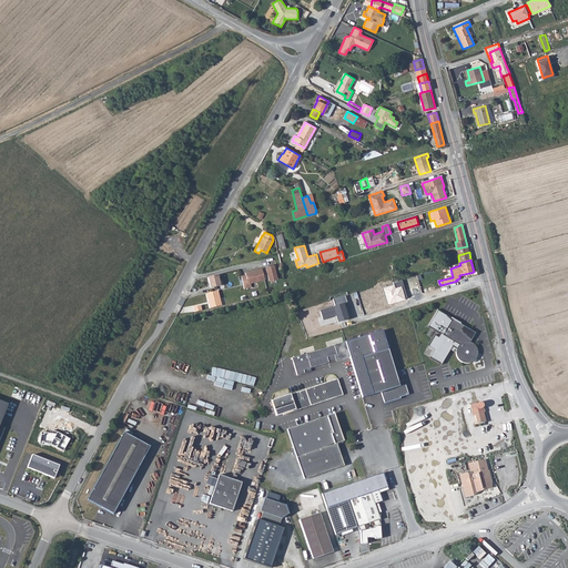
[(270,269),(266,270),(269,281),(279,279),(276,270),(282,267),(281,264),(270,267),(270,269)]
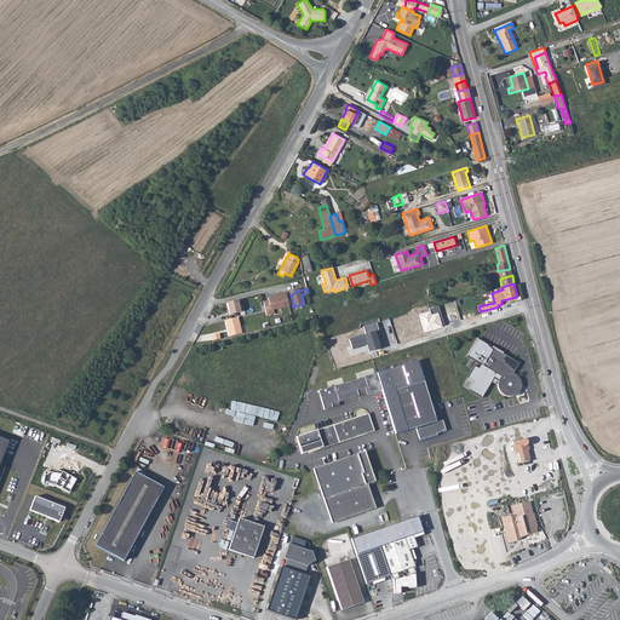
[(269,303),(264,304),(265,311),(268,311),(269,315),(274,314),(274,310),(290,306),(286,293),(270,297),(271,299),(268,300),(269,303)]
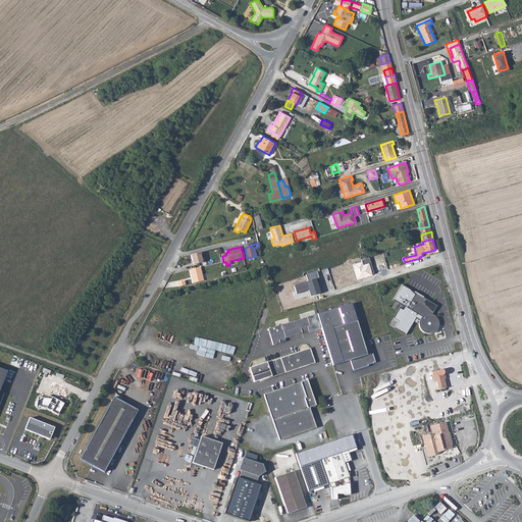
[(200,253),(191,255),(193,265),(202,262),(200,253)]
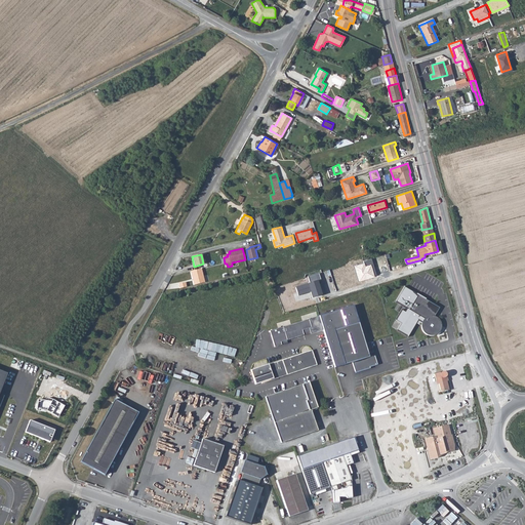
[(371,258),(363,261),(364,264),(355,266),(360,281),(376,276),(371,258)]
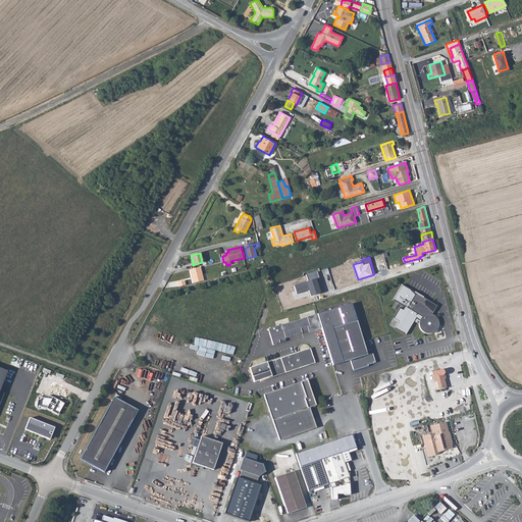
[(189,270),(193,283),(203,280),(200,267),(189,270)]
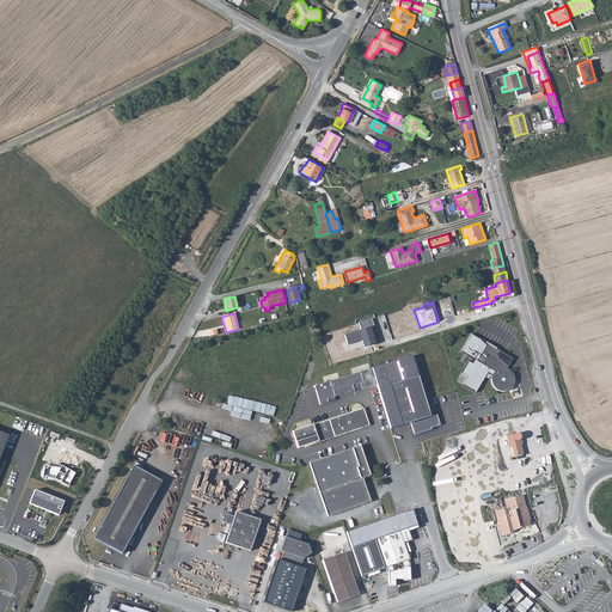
[(372,319),(359,323),(361,330),(346,335),(348,344),(362,341),(365,347),(377,344),(372,328),(374,326),(372,319)]
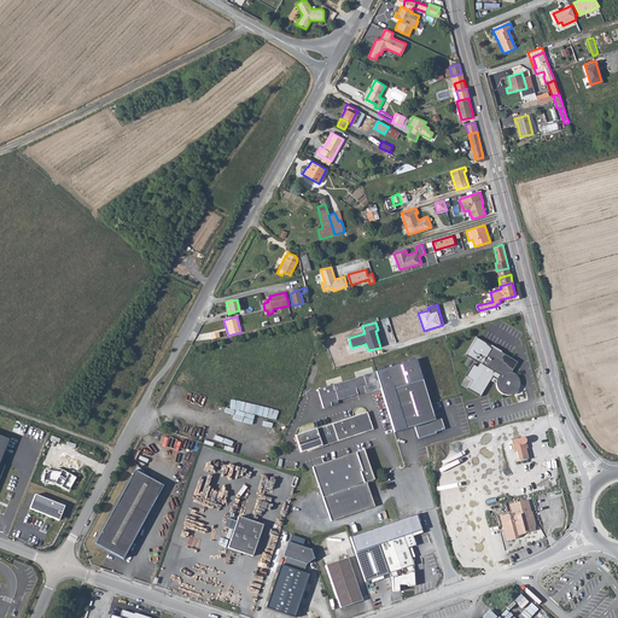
[(497,384),(497,386),(497,389),(501,394),(503,395),(508,396),(513,395),(519,384),(519,380),(517,377),(514,374),(511,373),(517,362),(476,337),(465,354),(478,363),(477,366),(472,365),(465,377),(471,380),(466,388),(479,396),(493,375),(497,379),(497,384)]
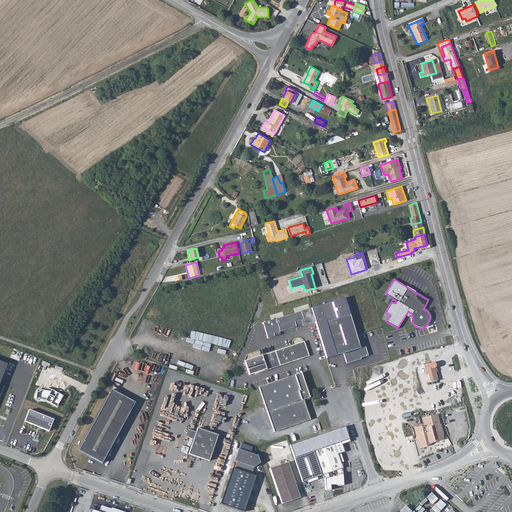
[(351,364),(352,365),(361,362),(361,361),(369,358),(365,346),(359,348),(357,340),(363,339),(361,333),(355,335),(344,297),(311,308),(315,321),(327,361),(343,356),(347,365),(351,364)]
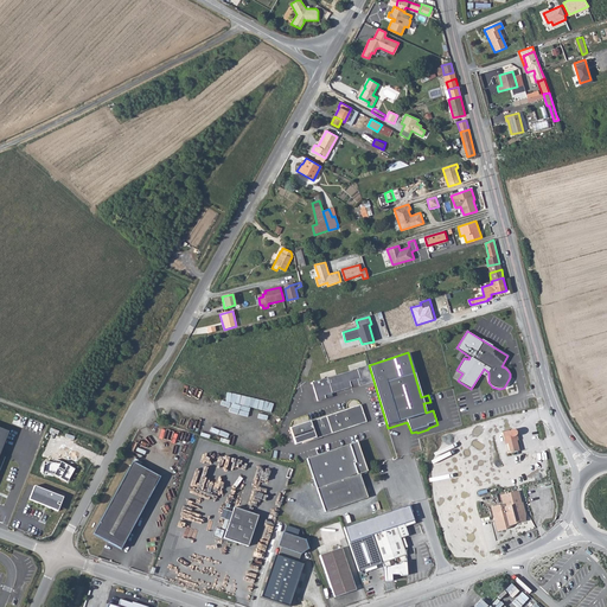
[(369,365),(311,382),(317,402),(328,398),(327,394),(374,381),(369,365)]
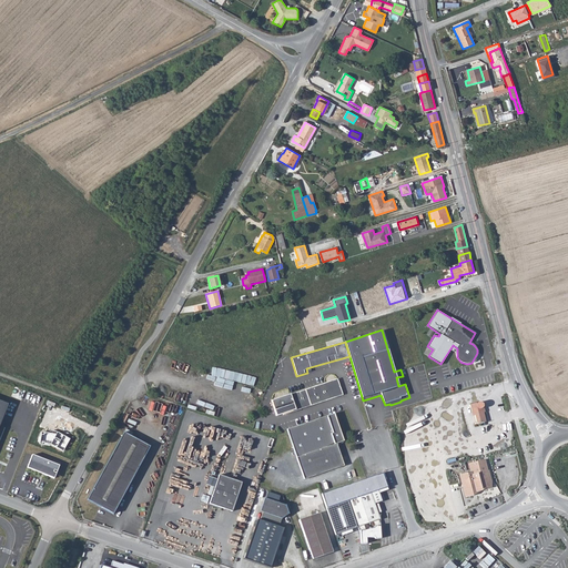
[(333,395),(342,393),(337,378),(290,393),(290,392),(270,397),(275,414),(281,412),(324,398),(324,399),(334,396),(333,395)]
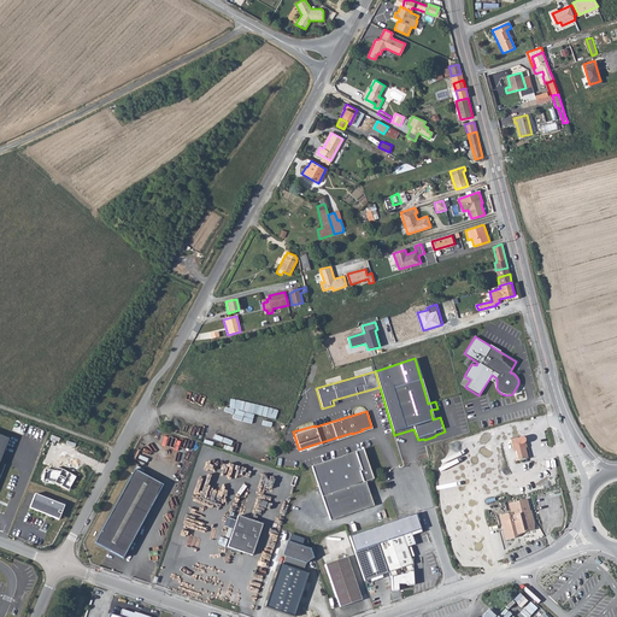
[(306,448),(352,434),(352,433),(305,447),(306,448)]
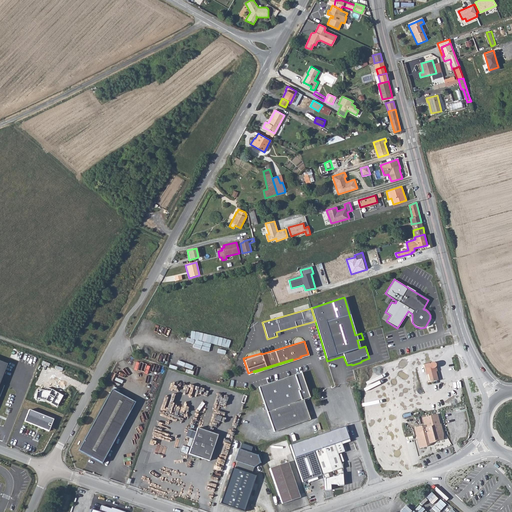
[(433,362),(424,364),(425,372),(427,371),(430,382),(437,380),(435,371),(434,367),(436,365),(435,364),(435,363),(433,362)]
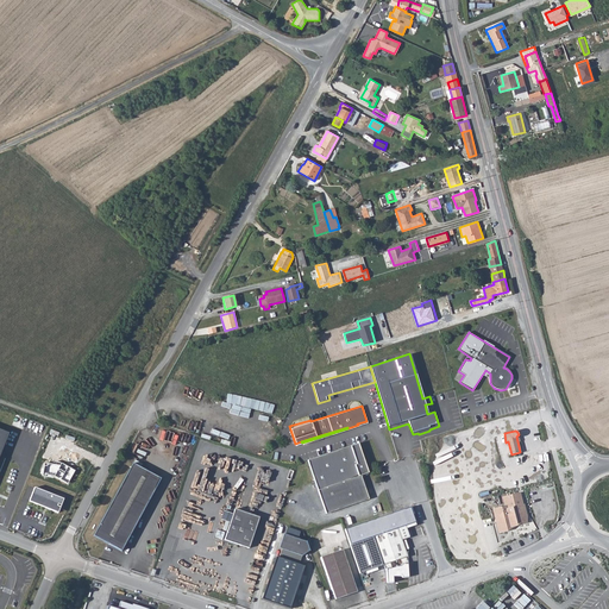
[(368,501),(359,476),(368,473),(357,444),(307,462),(325,515),(368,501)]
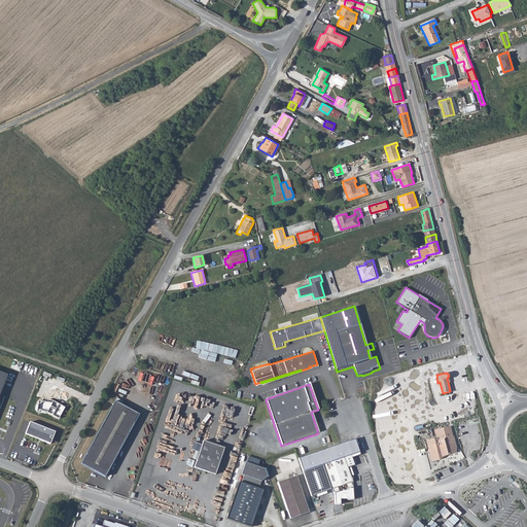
[(139,416),(114,401),(80,464),(105,478),(139,416)]
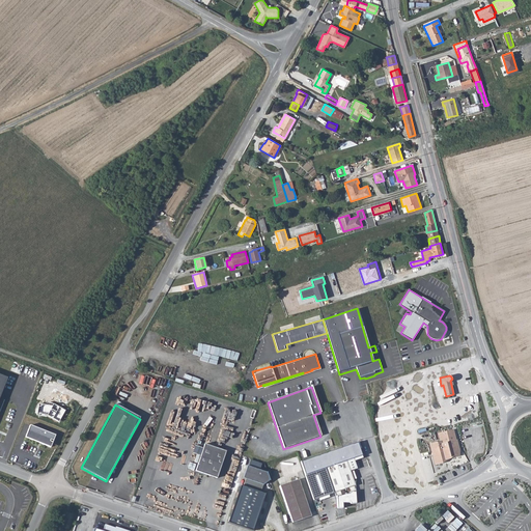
[(31,424),(27,437),(52,446),(56,435),(31,424)]
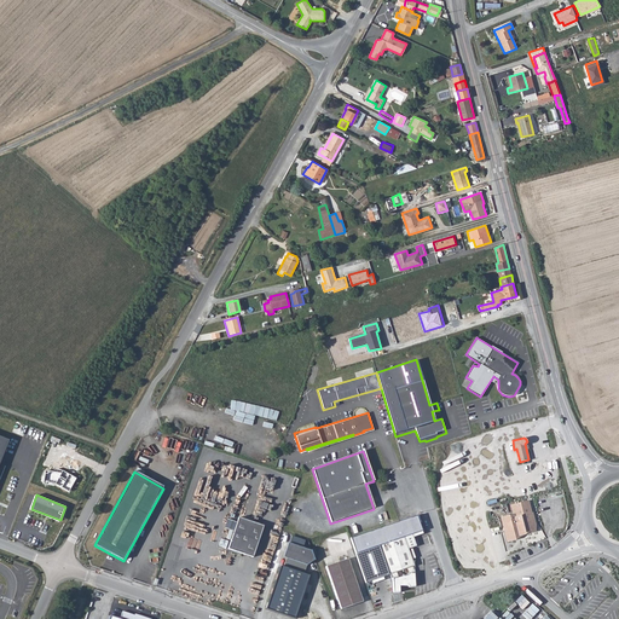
[(533,521),(527,499),(513,503),(515,512),(502,516),(508,538),(516,538),(520,536),(520,533),(527,533),(531,532),(536,530),(536,524),(533,521)]
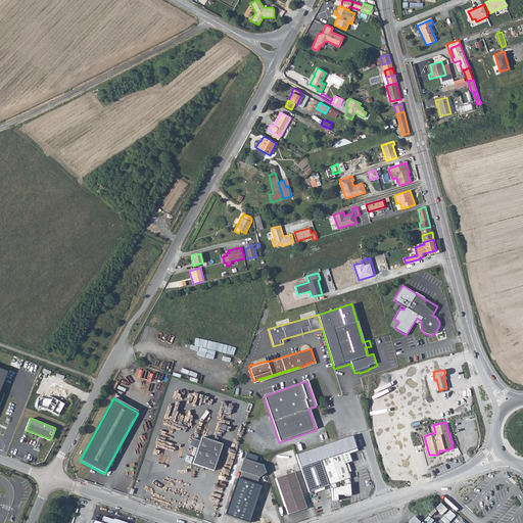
[(350,434),(294,455),(299,468),(339,454),(343,464),(350,461),(347,450),(355,447),(350,434)]
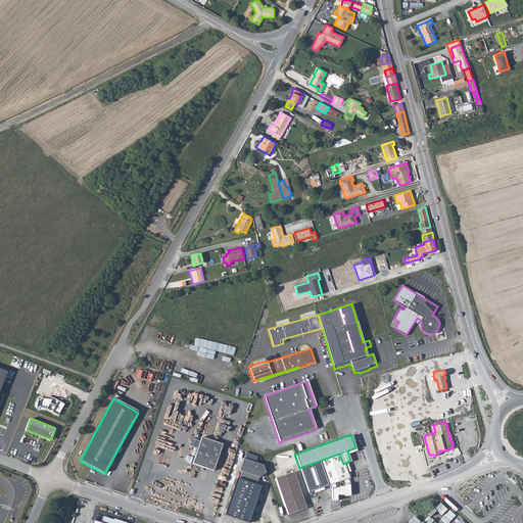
[(222,445),(201,438),(192,465),(214,472),(222,445)]
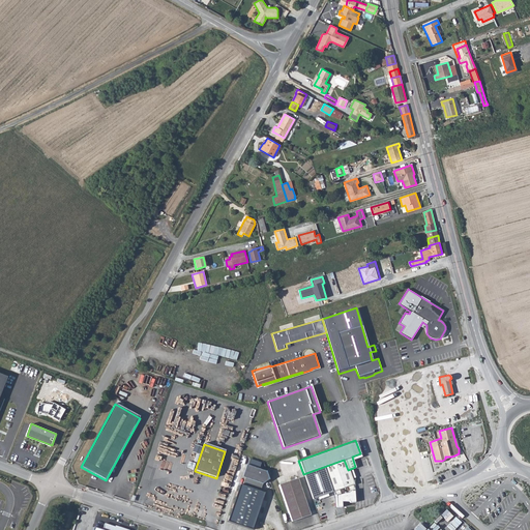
[(249,459),(247,465),(259,468),(261,462),(249,459)]
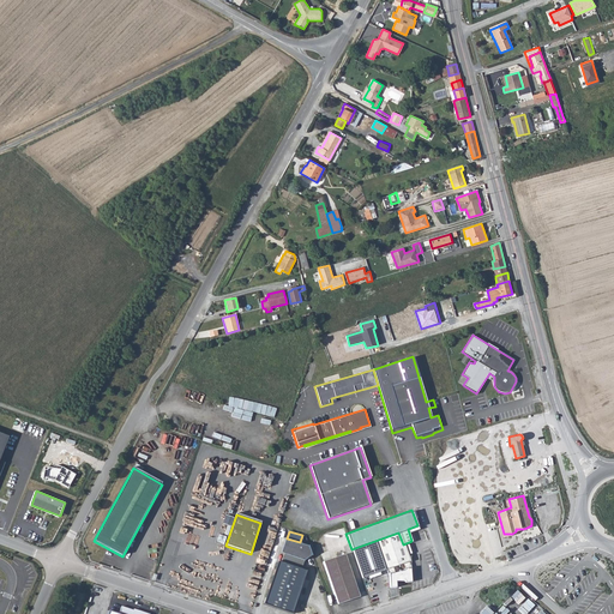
[(410,581),(409,570),(410,569),(408,561),(409,561),(403,545),(398,533),(351,549),(361,578),(385,570),(387,576),(389,587),(395,587),(395,582),(403,581),(404,582),(410,581)]
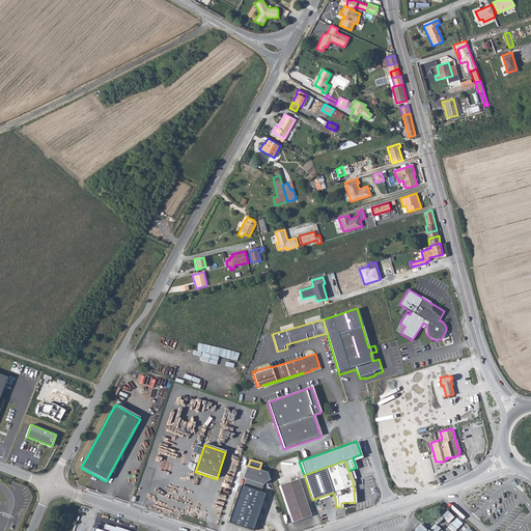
[(262,484),(269,480),(267,472),(259,469),(248,466),(246,465),(242,477),(245,478),(242,486),(259,492),(262,484)]
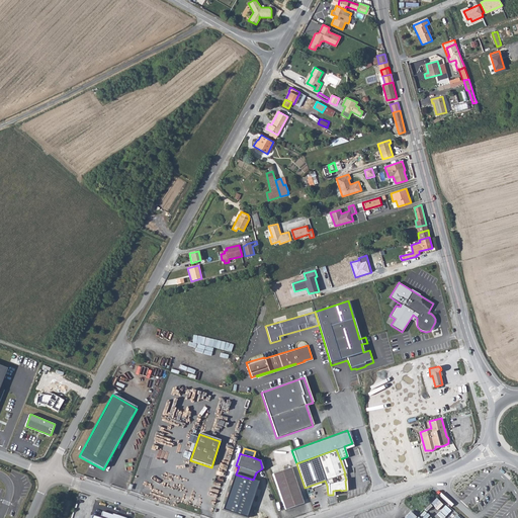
[(179,466),(190,470),(192,462),(182,459),(179,466)]
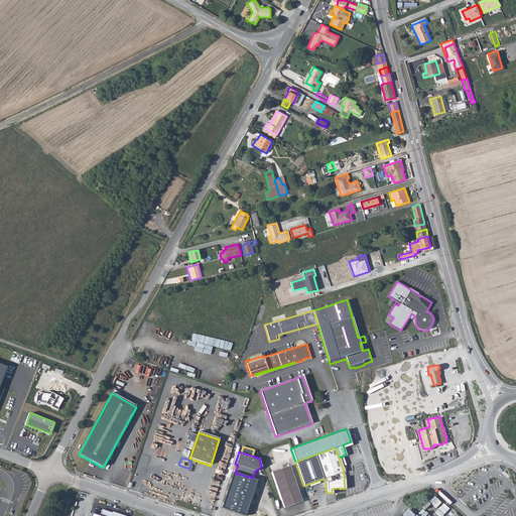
[(302,501),(289,466),(272,472),(284,507),(302,501)]
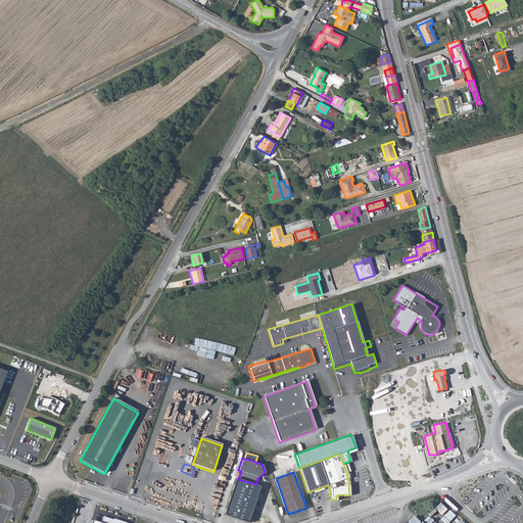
[(255,484),(238,479),(236,478),(224,514),(247,522),(259,486),(255,484)]
